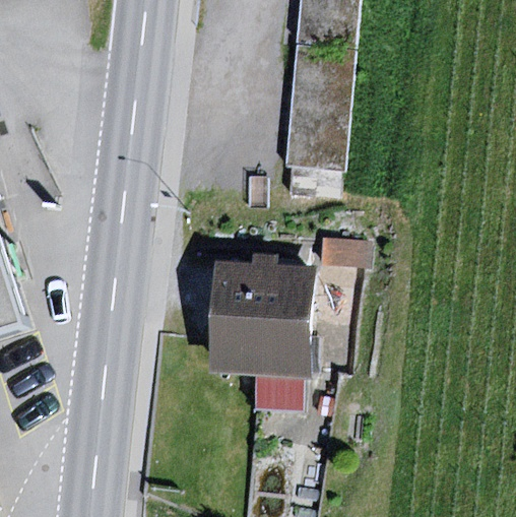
[(302,0),(299,37),(355,42),(358,0),(302,0)]
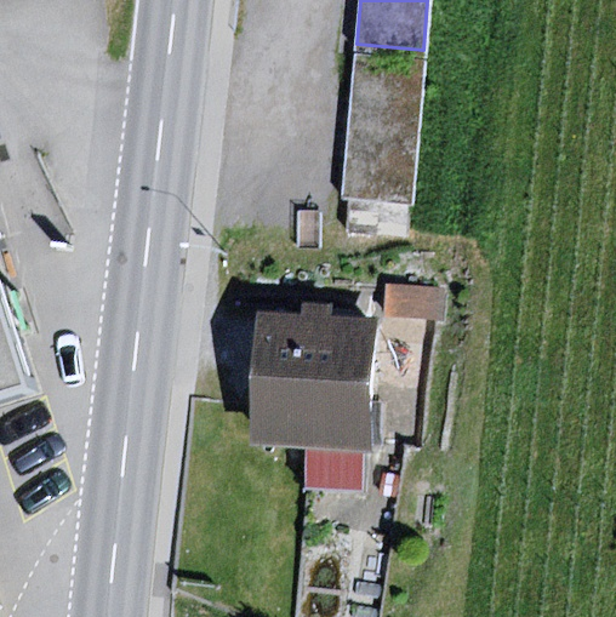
[(422,57),(353,51),(341,196),(346,196),(343,230),(406,236),(422,57)]
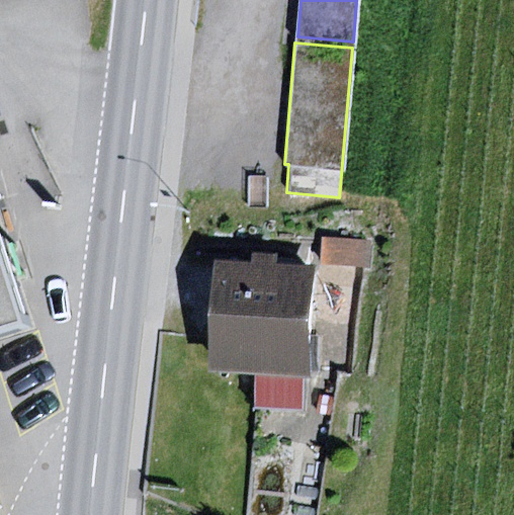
[(369,238),(320,237),(319,264),(368,266),(369,238)]
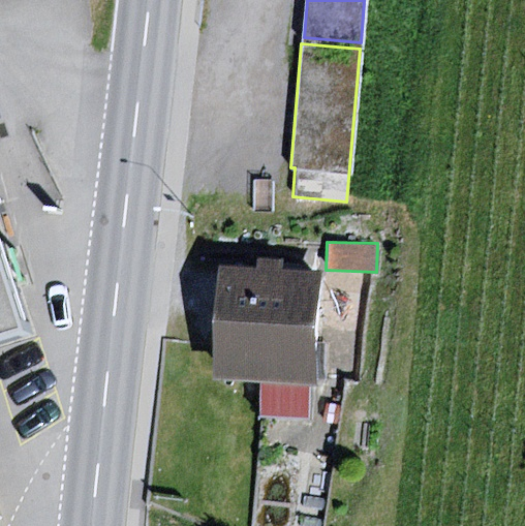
[(252,267),(218,265),(212,375),(259,377),(257,413),(304,416),(306,383),(313,384),(319,271),(278,269),(278,257),(253,256),(252,267)]
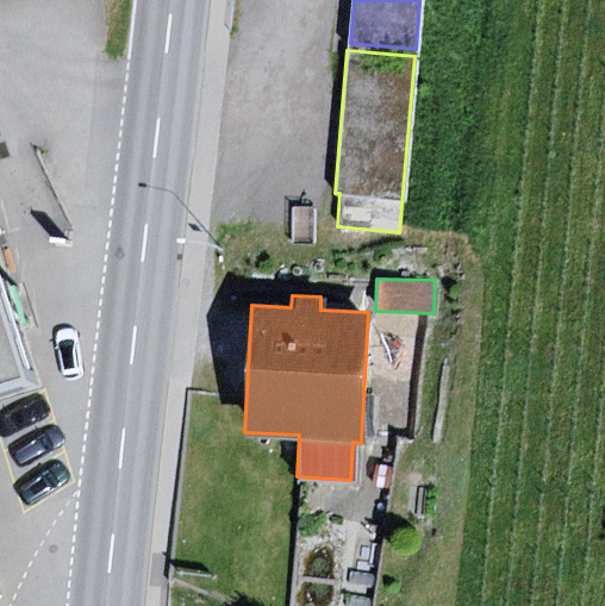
[(0,393),(26,386),(0,298),(0,393)]
